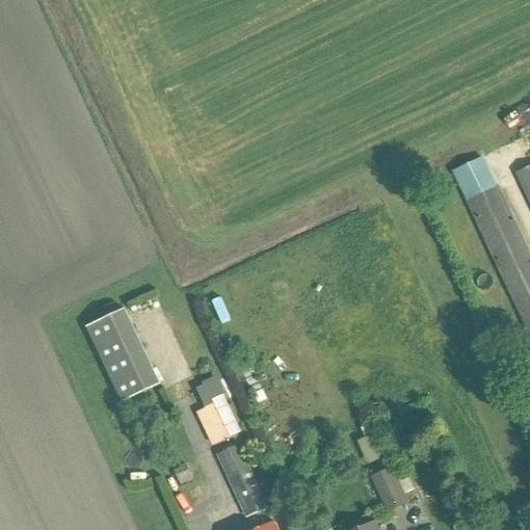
[(451,170),(505,284),(529,337),(529,258),(496,186),(494,187),(480,157),(451,170)]
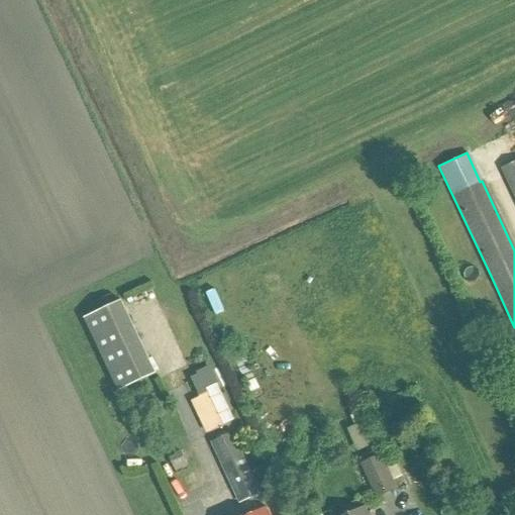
[(514,160),(500,168),(514,198),(514,160)]
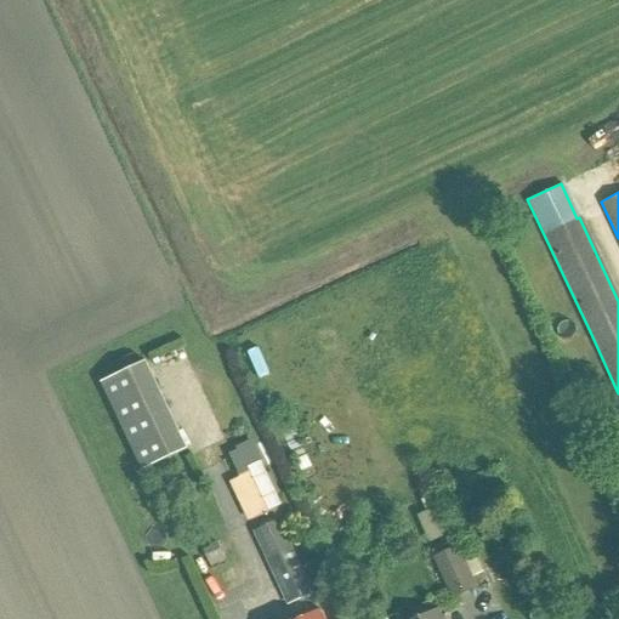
[(143,357),(98,378),(141,467),(186,447),(143,357)]
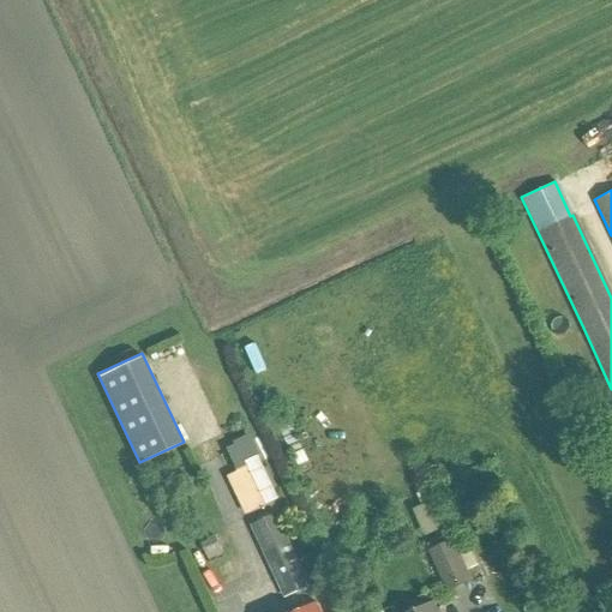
[(256,455),(244,461),(264,505),(276,499),(256,455)]
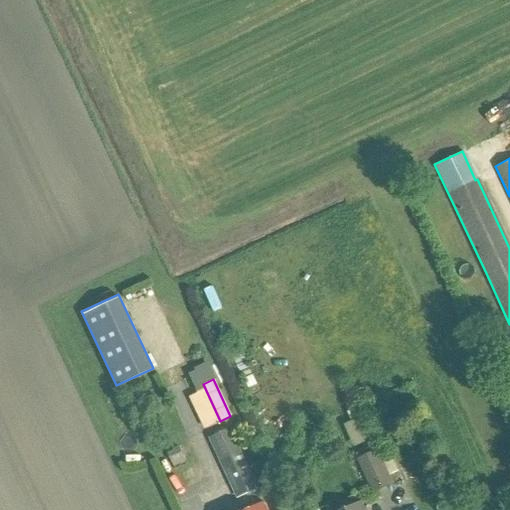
[(358,441),(377,434),(365,402),(346,409),(358,441)]
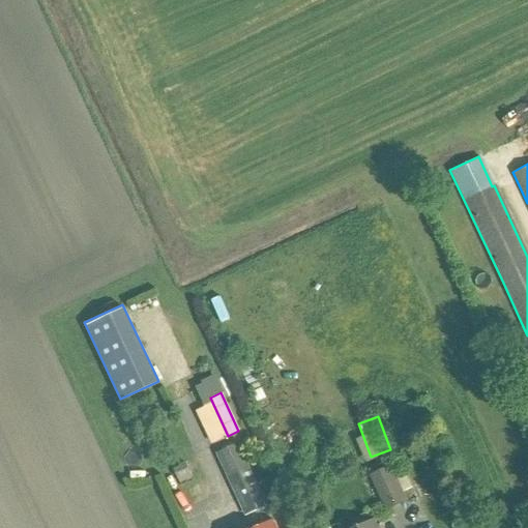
[(216,449),(245,515),(268,504),(238,439),(216,449)]
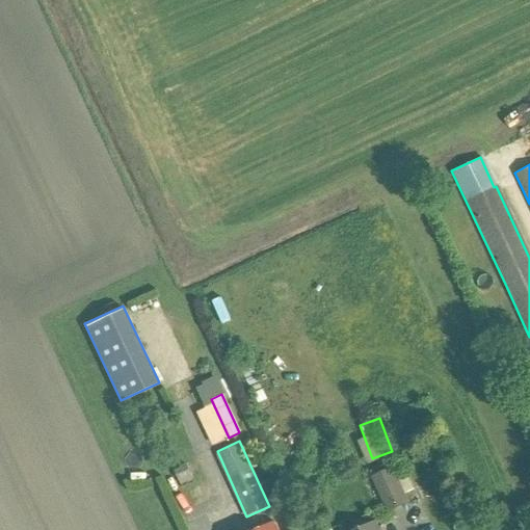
[(369,475),(387,511),(408,501),(391,465),(369,475)]
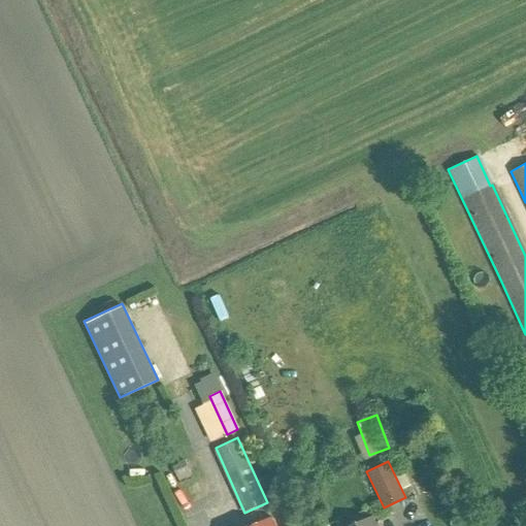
[(274,525),(271,517),(251,525),(274,525)]
